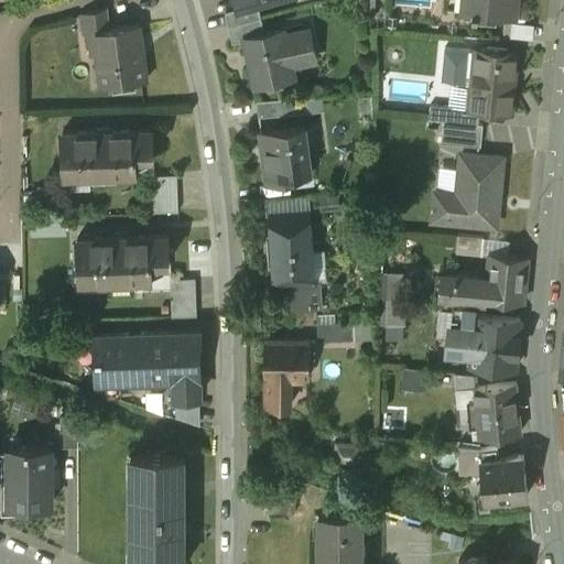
[(234,0),(237,9),(258,3),(257,0),(234,0)]
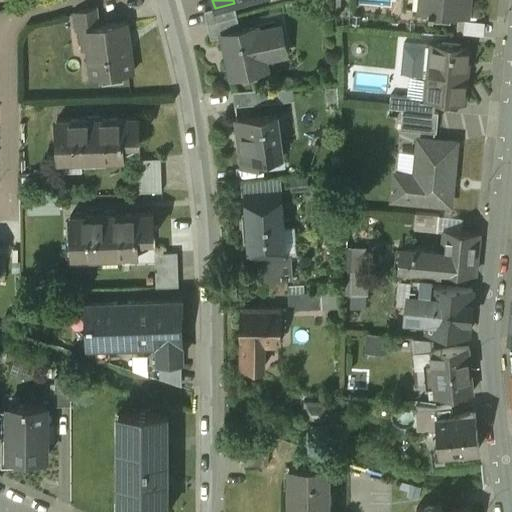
[(421,0),(421,11),(428,12),(428,15),(434,16),(435,13),(469,16),(470,0),(421,0)]
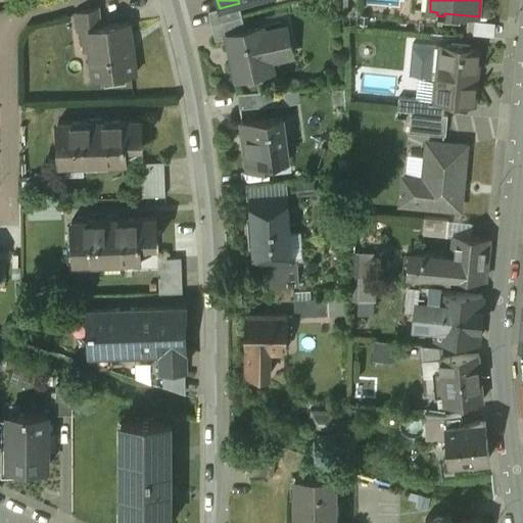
[(239,3),(220,8),(209,10),(212,24),(242,15),(239,3)]
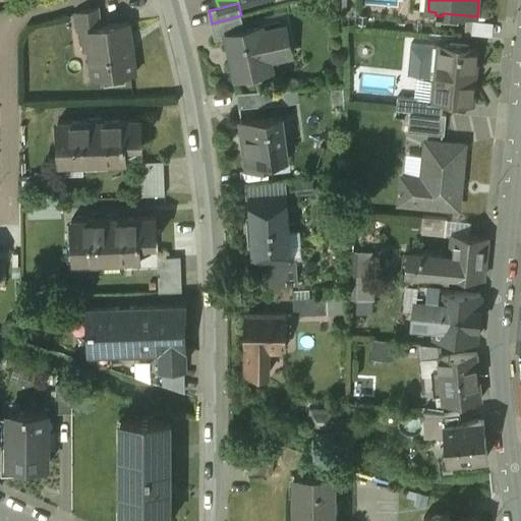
[(98,6),(76,11),(78,30),(94,27),(94,26),(101,25),(98,6)]
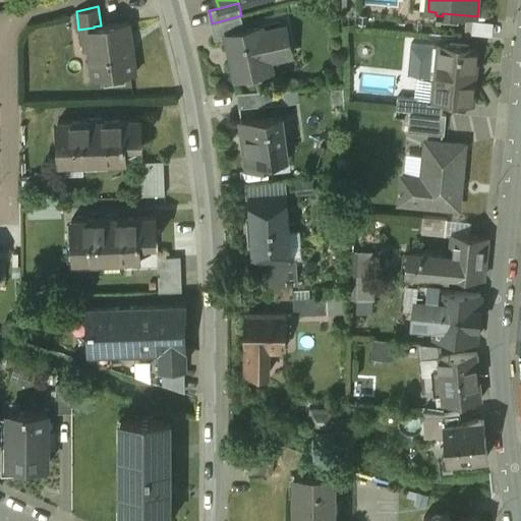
[(241,15),(212,23),(216,39),(227,37),(227,34),(245,30),(241,15)]
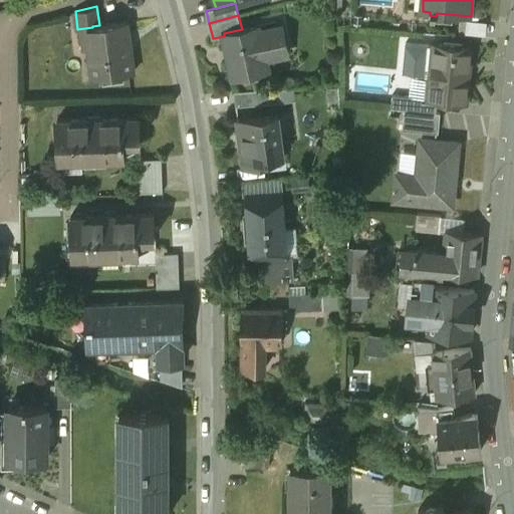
[(99,25),(92,26),(92,27),(95,47),(89,48),(92,76),(134,71),(127,21),(99,25)]
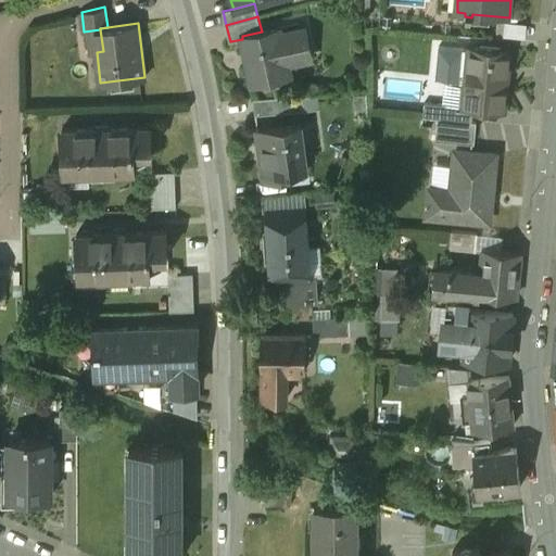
[(262,32),(242,36),(242,39),(245,52),(252,85),(291,76),(287,55),(311,50),(306,27),(281,33),(280,27),(262,32)]
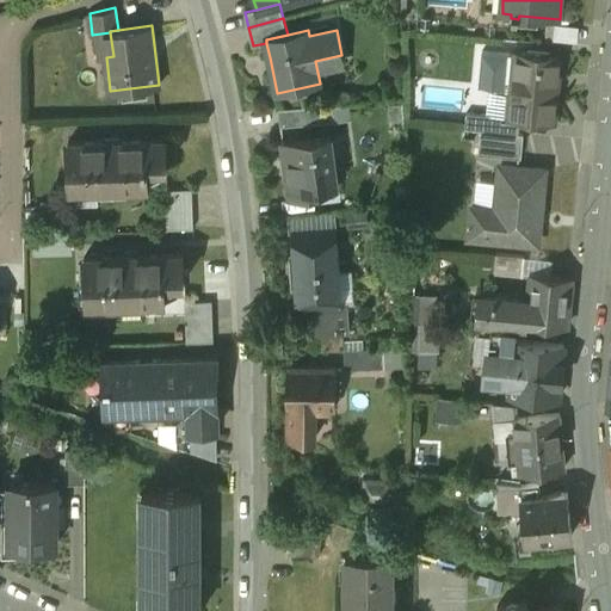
[(561,56),(516,51),(516,54),(482,50),(479,86),(506,88),(506,81),(512,81),(511,98),(512,98),(510,117),(510,118),(520,119),(554,122),(561,56)]
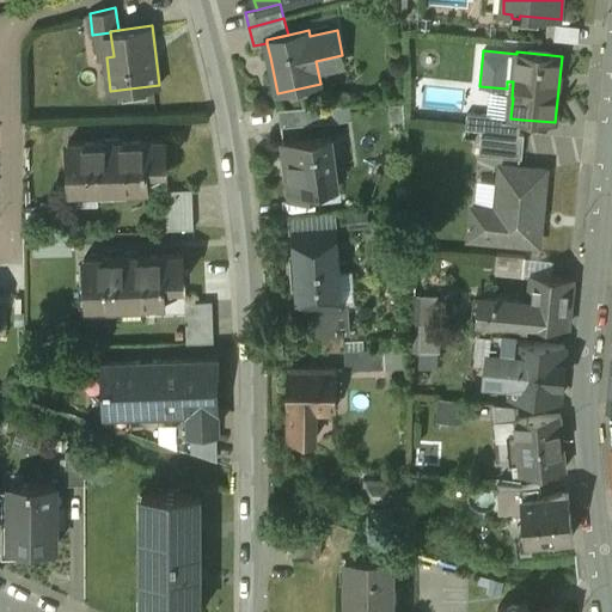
[(319,106),(280,109),(282,127),(320,123),(319,106)]
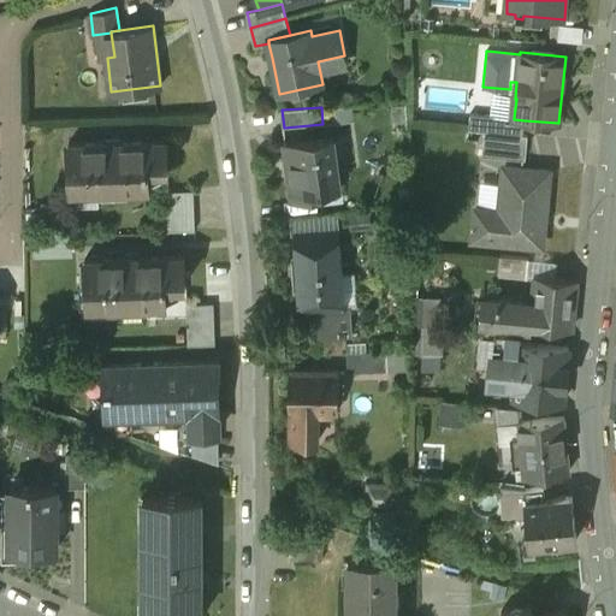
[(490,116),(472,114),(469,129),(485,130),(489,131),(490,116)]
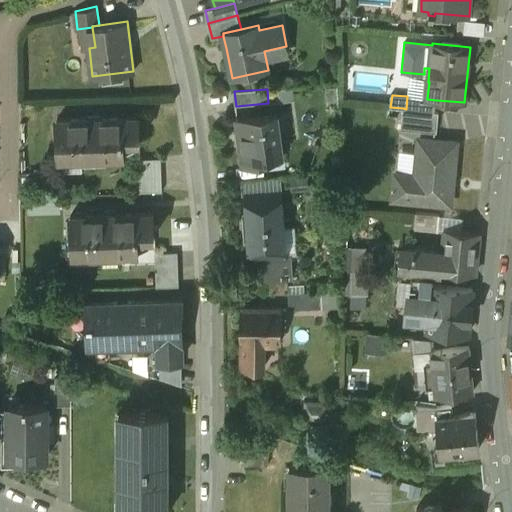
[(427,98),(407,96),(406,109),(435,111),(436,100),(427,99),(427,98)]
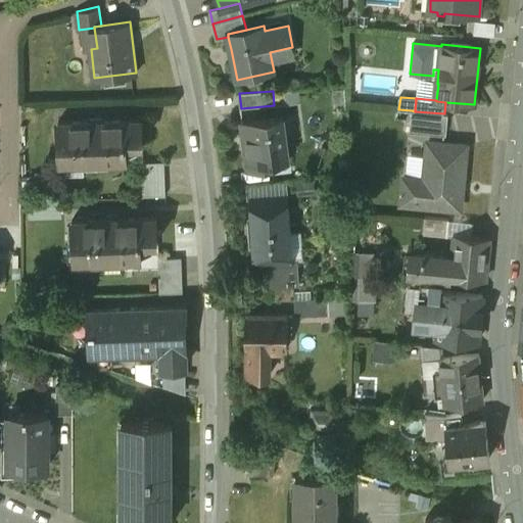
[(415,111),(412,110),(410,132),(446,135),(448,114),(444,113),(415,111)]
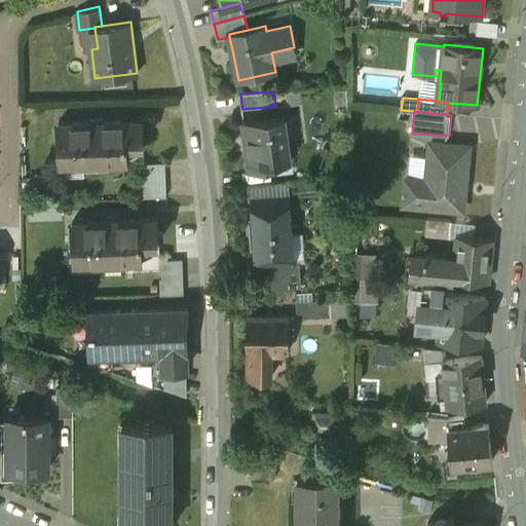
[(299,114),(285,116),(288,140),(302,139),(299,114)]
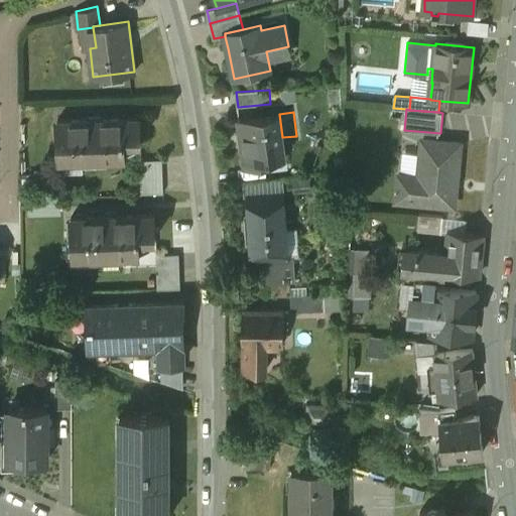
[(279,114),(239,120),(242,138),(244,138),(247,164),(245,164),(245,165),(270,162),(269,158),(285,156),(282,137),(279,114)]
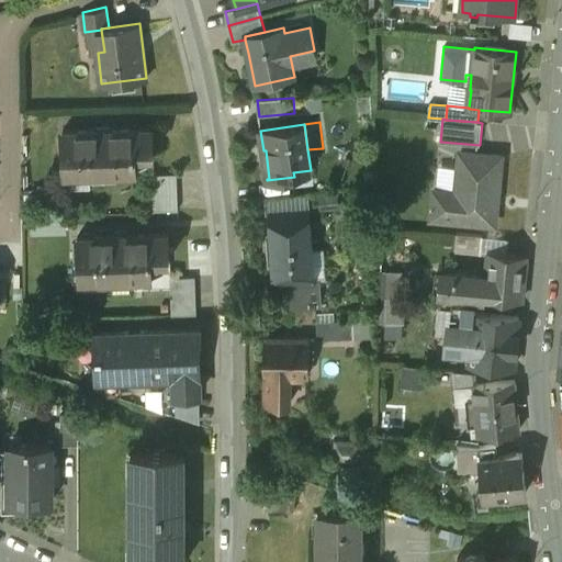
[(111,127),(97,128),(63,130),(63,132),(64,132),(65,149),(64,149),(64,175),(66,175),(66,169),(82,169),(82,173),(107,172),(107,168),(135,168),(135,172),(137,172),(136,155),(154,154),(153,127),(111,128),(111,127)]
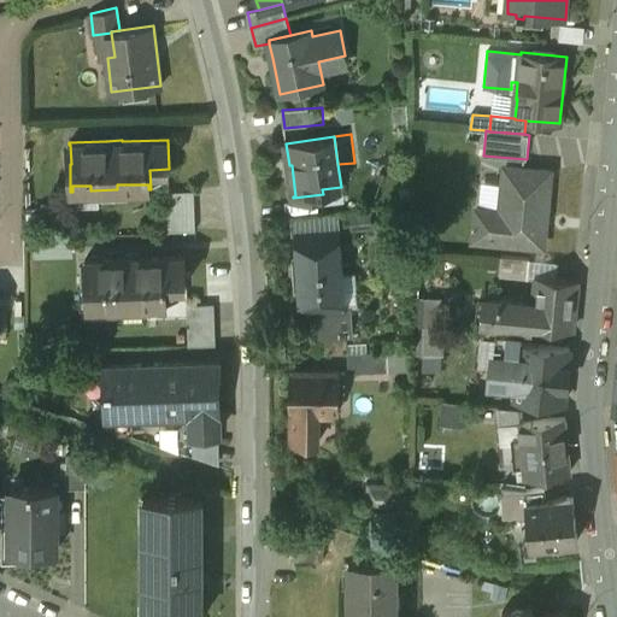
[(550,171),(506,168),(501,211),(477,209),(475,239),(542,246),(550,171)]
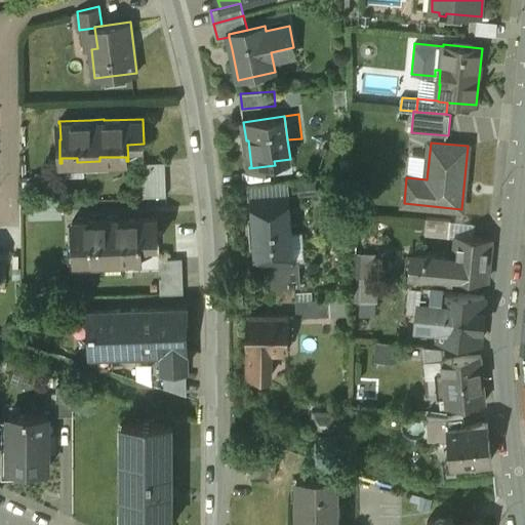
[(166,196),(165,162),(143,163),(144,197),(166,196)]
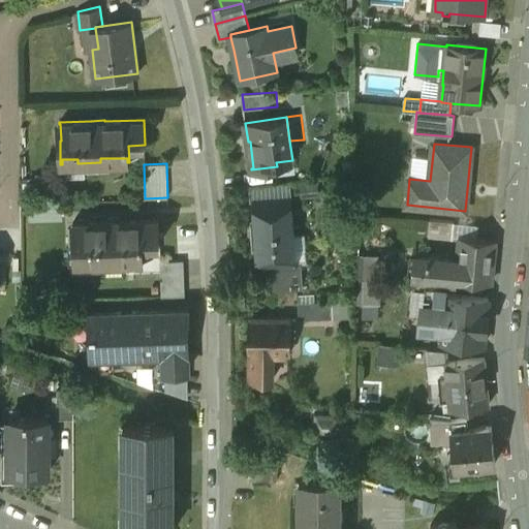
[(290,197),(254,200),(255,217),(251,217),(253,246),(257,246),(259,265),(275,263),(294,262),(290,197)]
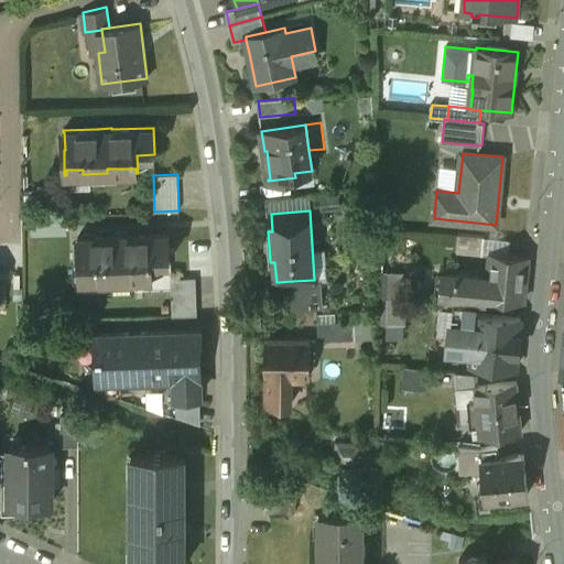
[(114,236),(78,237),(79,281),(82,280),(82,275),(152,273),(152,278),(153,278),(153,260),(171,260),(170,234),(128,235),(128,234),(114,234),(114,236)]
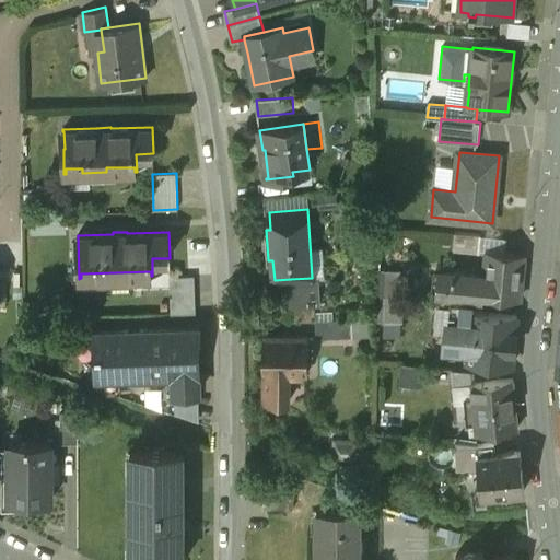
[(481,235),(455,232),(453,249),(479,252),(481,235)]
